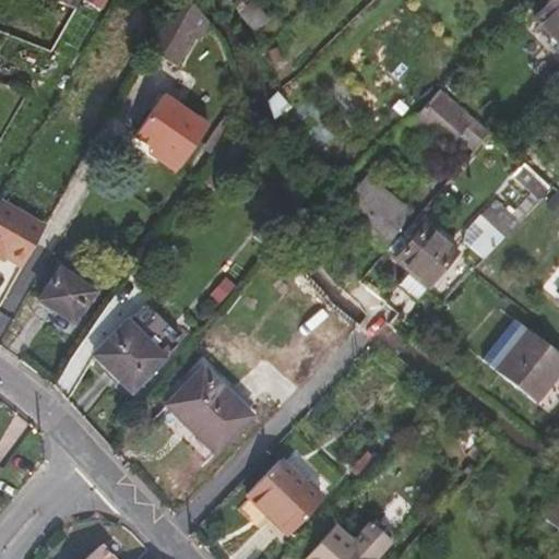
[(190,0),(173,0),(145,49),(175,67),(192,36),(198,39),(209,21),(190,0)]
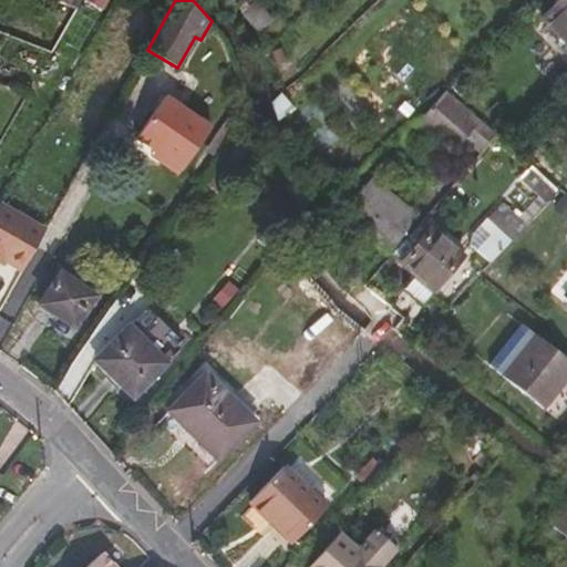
[(257,32),(272,20),(257,0),(255,0),(240,12),(257,32)]
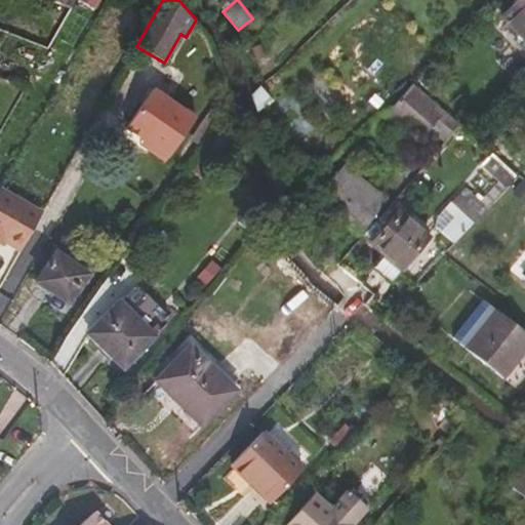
[(524,38),(524,0),(517,0),(501,15),(524,38)]
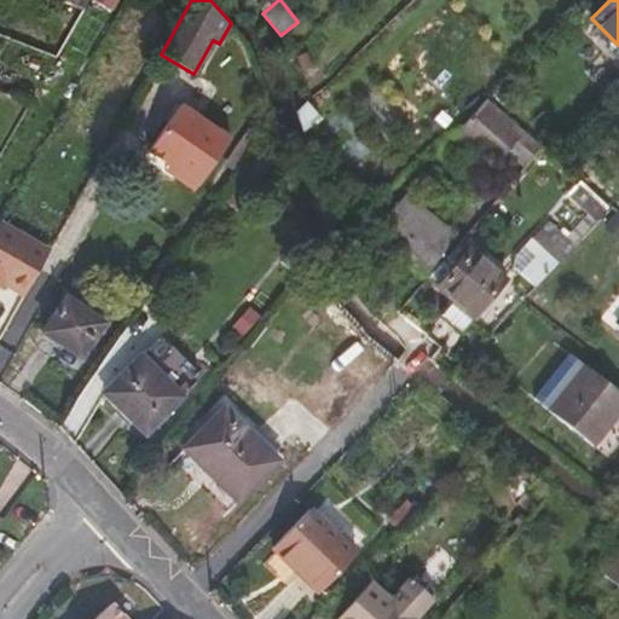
[(485,99),(456,132),(492,166),(505,152),(521,167),(539,145),(485,99)]
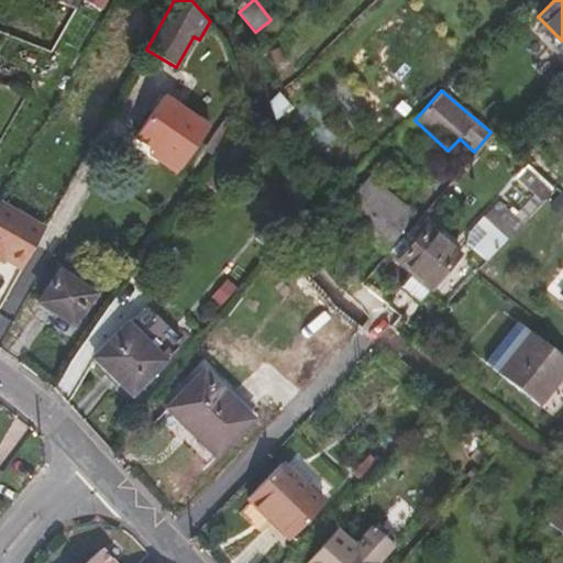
[(278,92),(269,100),(275,120),(290,106),(278,92)]
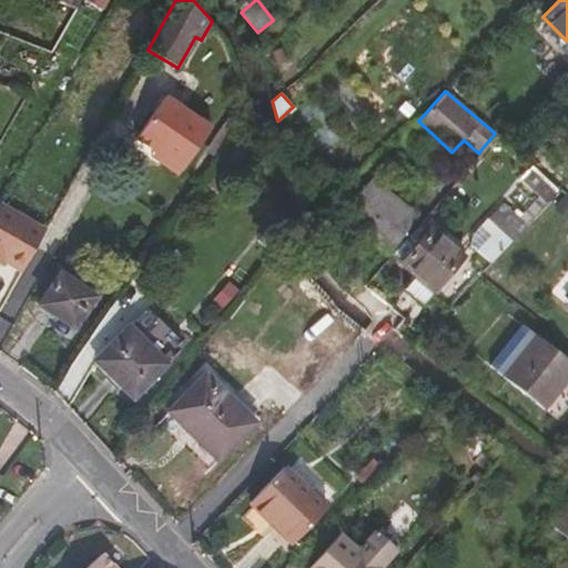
[(166,94),(135,140),(182,171),(211,128),(166,94)]
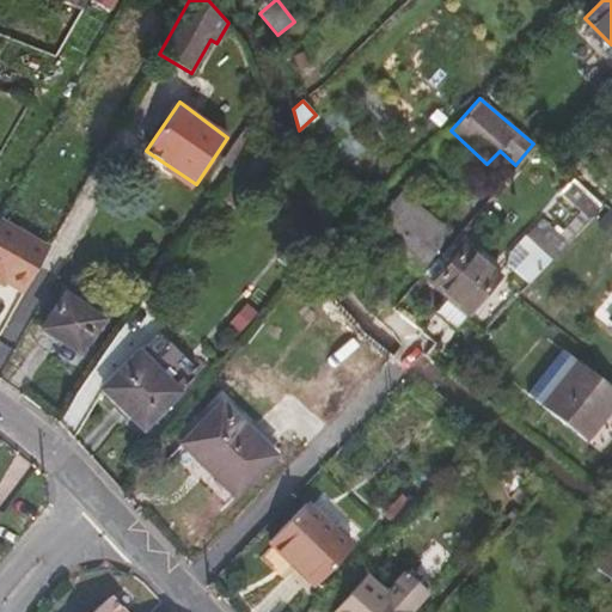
[(481,177),(469,189),(481,201),(493,188),(481,177)]
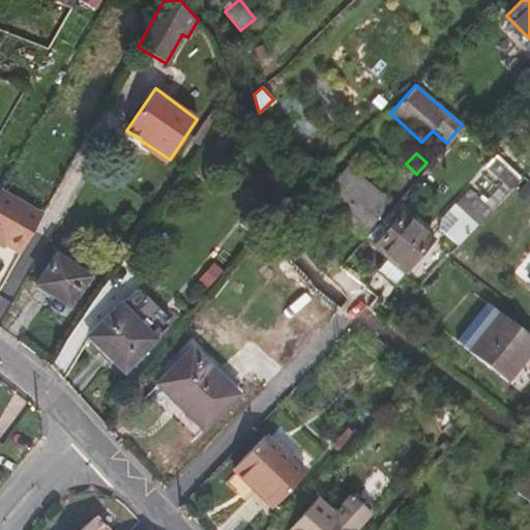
[(497,154),(487,165),(504,182),(484,203),(492,209),(510,188),(521,177),(497,154)]
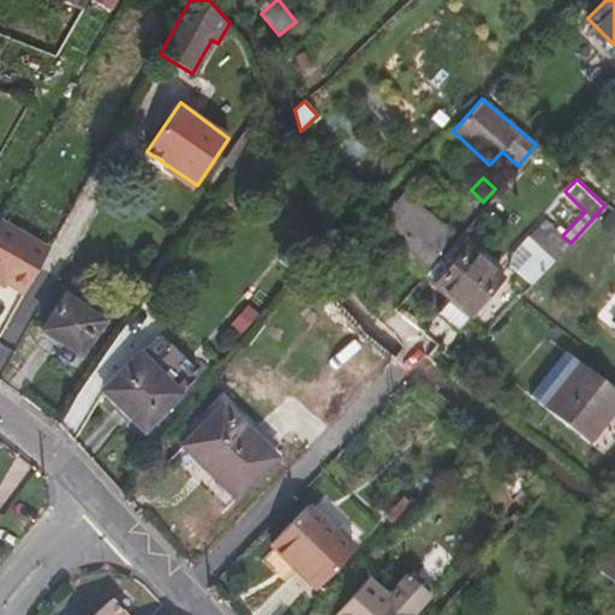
[(402,191),(370,232),(422,274),(423,273),(449,240),(455,234),(402,191)]
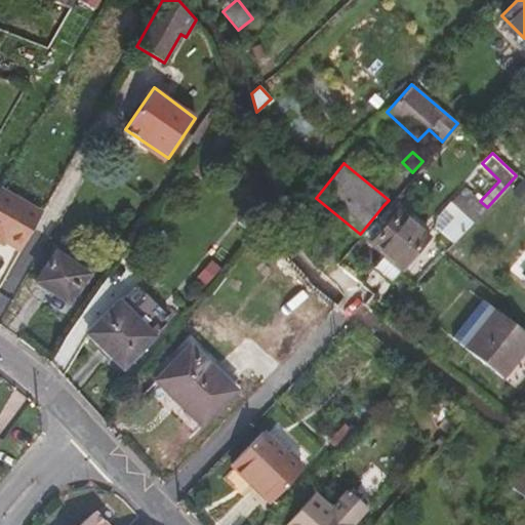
[(22,250),(43,211),(0,188),(0,189),(0,238),(6,242),(22,250)]
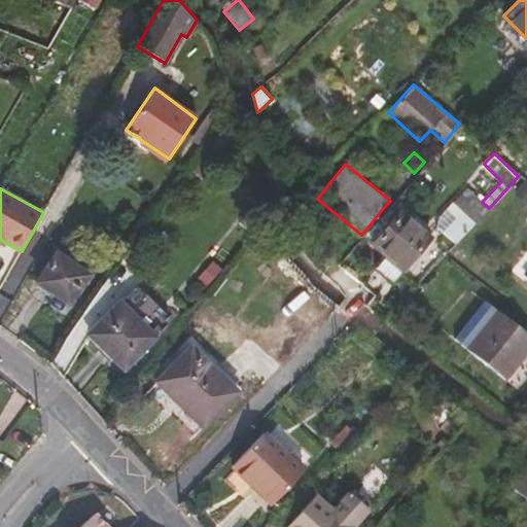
[(436,227),(443,233),(462,212),(475,223),(482,216),(489,208),(482,202),(467,189),(460,197),(453,204),(452,203),(440,217),(436,227)]
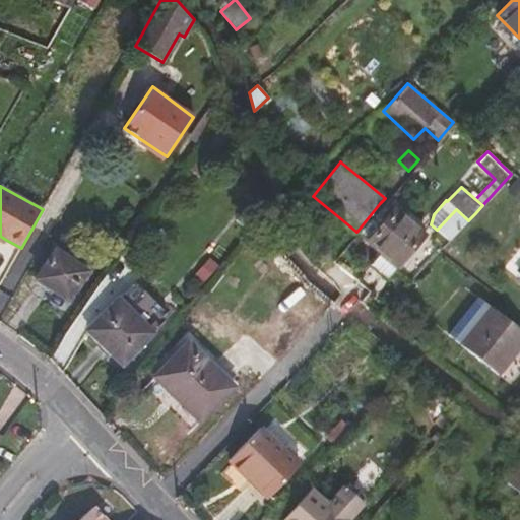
[(358,231),(361,233),(384,206),(380,203),(358,231)]
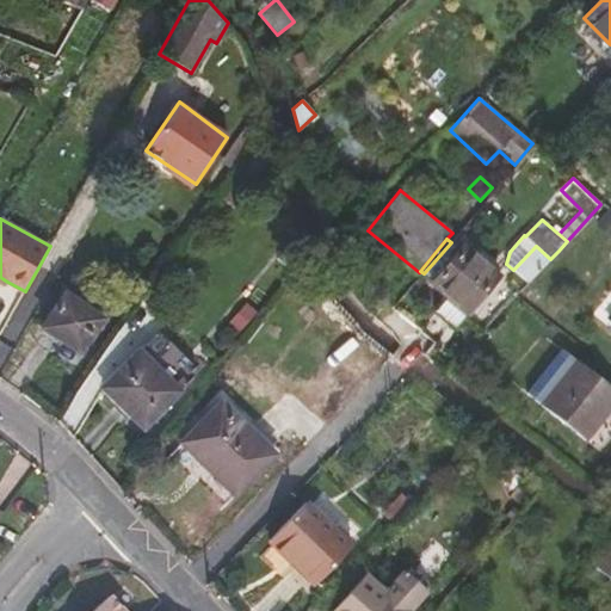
[(451,242),(424,273),(434,283),(461,251),(451,242)]
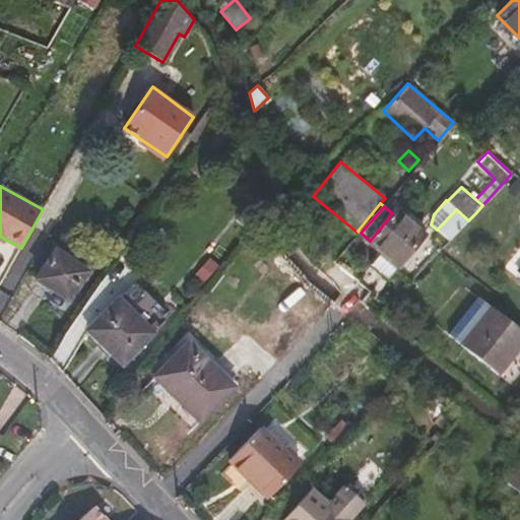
[(370,241),(368,243),(380,252),(397,266),(424,234),(394,209),(392,213),(370,241)]
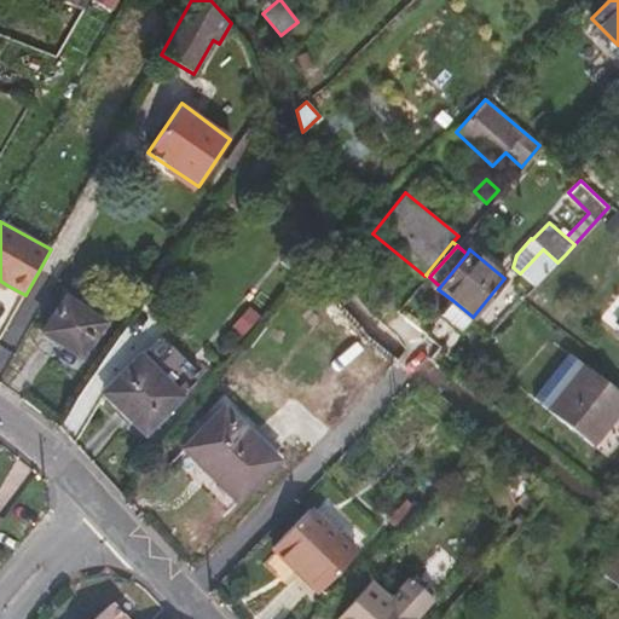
[(543,249),(520,273),(536,287),(557,262),(543,249)]
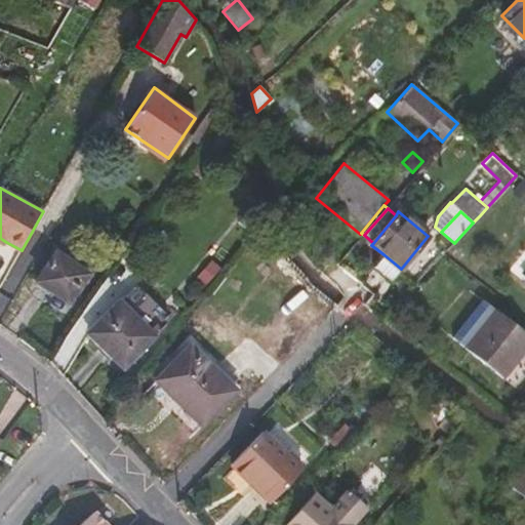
[(55,252),(36,281),(68,303),(87,274),(55,252)]
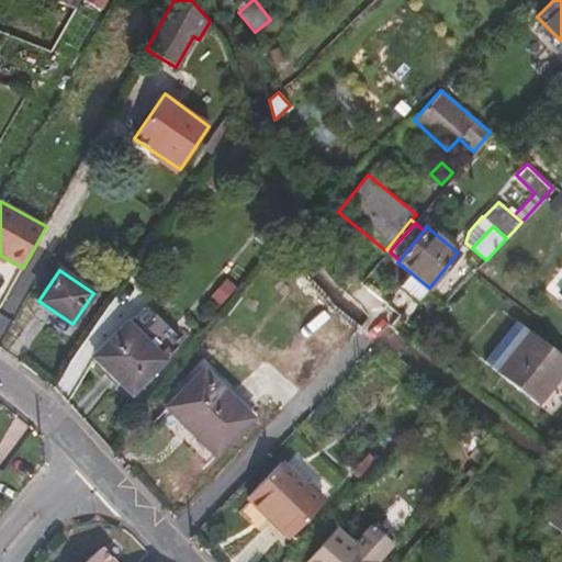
[(419,301),(429,288),(411,272),(400,285),(419,301)]
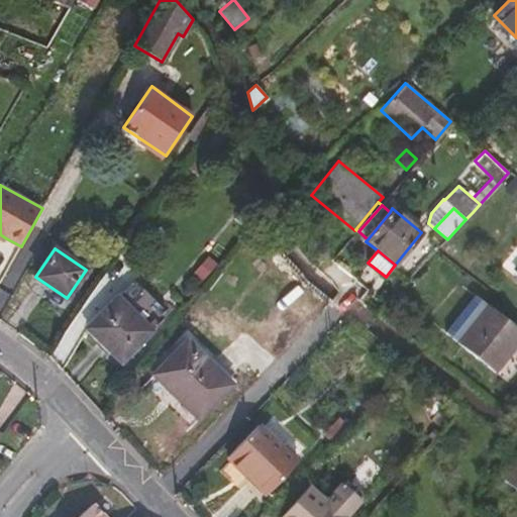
[(131,283),(87,327),(121,363),(166,317),(131,283)]
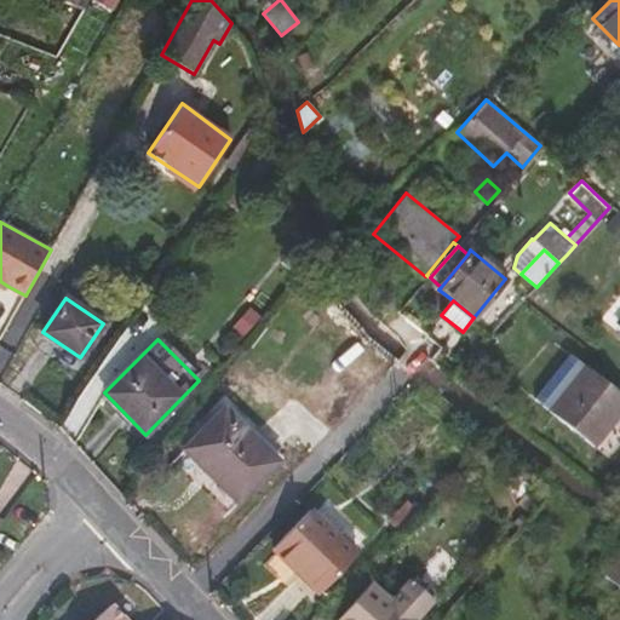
[(614,422),(619,413),(619,392),(572,355),(535,401),(593,447),(614,422)]
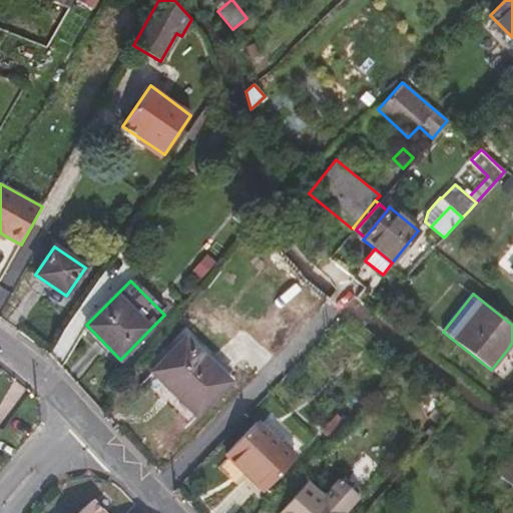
[(199,413),(230,381),(185,337),(151,372),(165,385),(167,383),(199,413)]
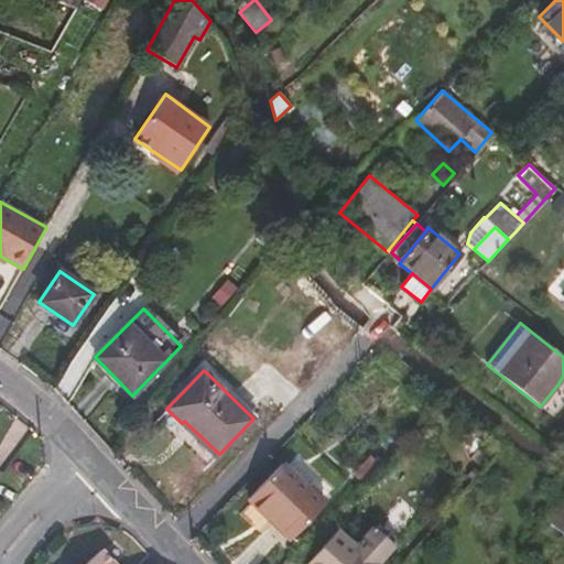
[(563,388),(559,383),(540,407),(553,416),(563,402),(563,388)]
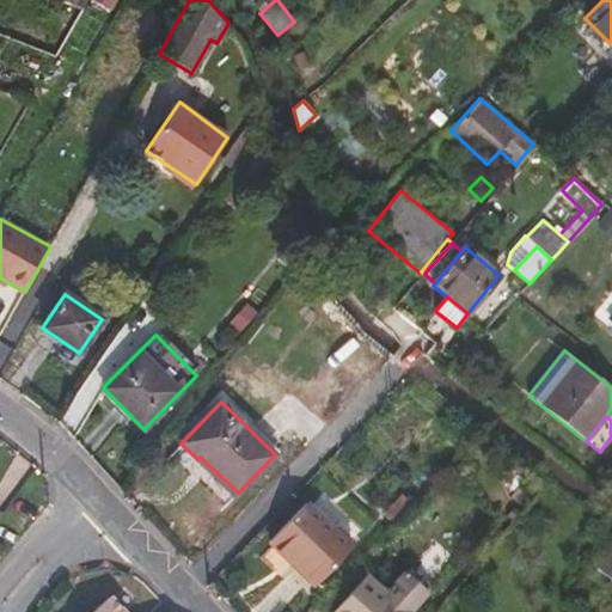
[(306,503),(268,542),(314,587),(353,548),(306,503)]
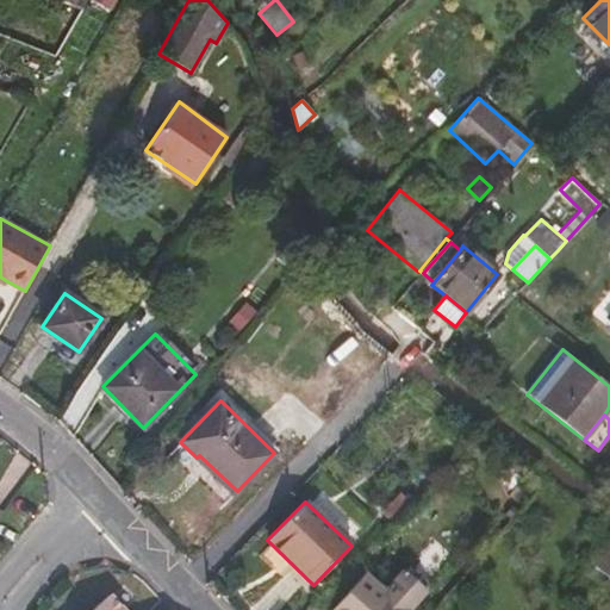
[(609,540),(593,564),(609,576),(609,540)]
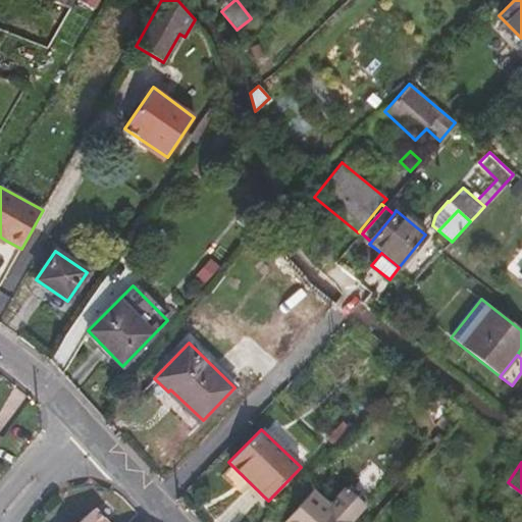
[(312,489),(282,521),(350,521),(365,505),(346,486),(329,505),(312,489)]
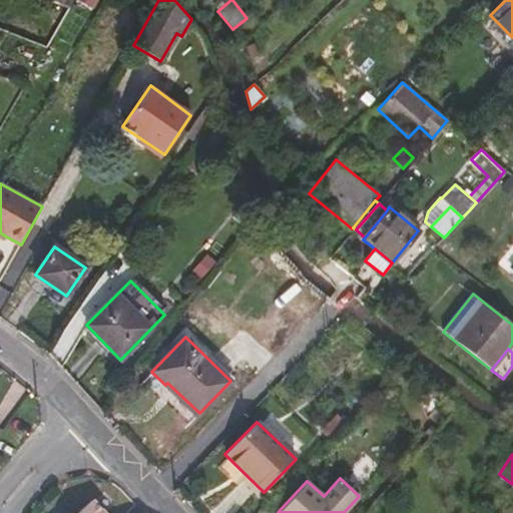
[(103,512),(92,500),(78,512),(103,512)]
